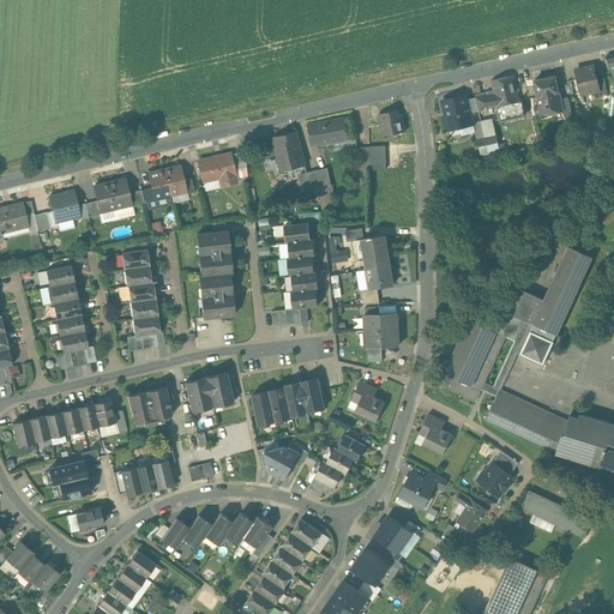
[(594,66),(576,71),(581,94),(600,90),(599,85),(595,70),(594,66)]
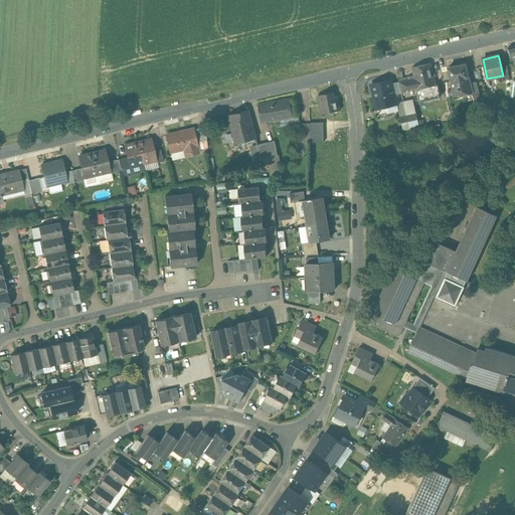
[(505,57),(499,58),(502,71),(508,70),(505,57)]
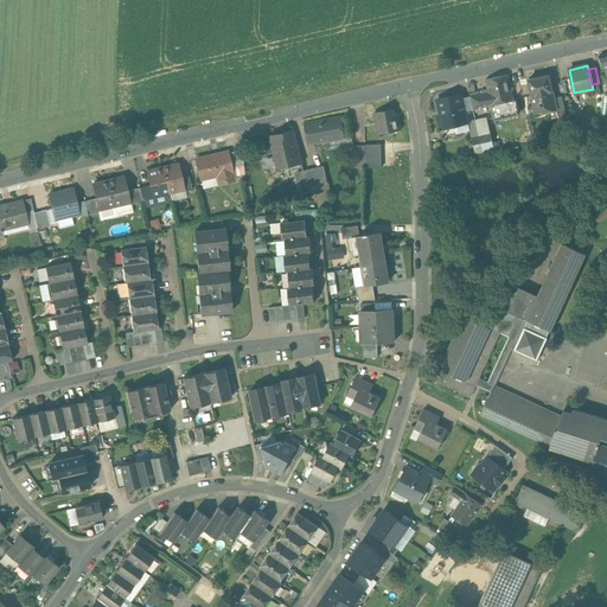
[(508,74),(486,80),(489,93),(471,96),(473,109),(499,103),(503,117),(519,114),(516,98),(513,100),(508,74)]
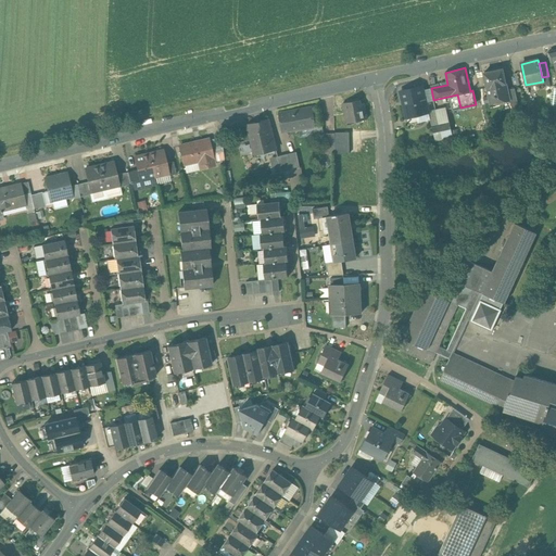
[(503,68),(483,73),(488,88),(487,88),(490,104),(510,100),(508,89),(506,83),(506,84),(503,68)]
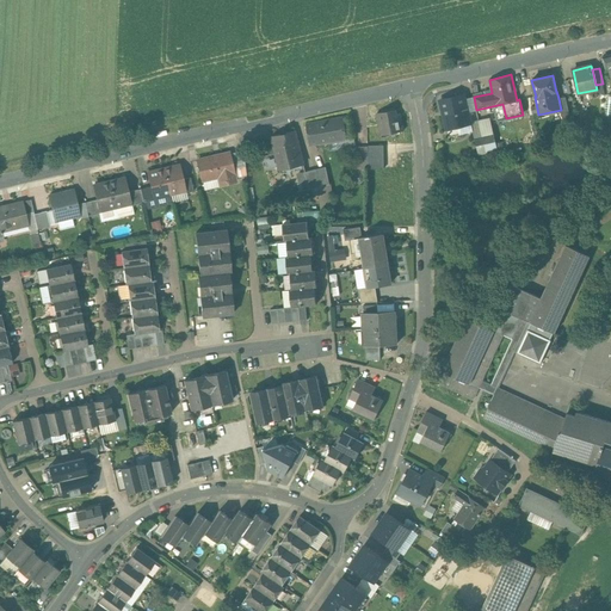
[(464,96),(440,102),(446,128),(470,122),(468,112),(464,98),(464,96)]
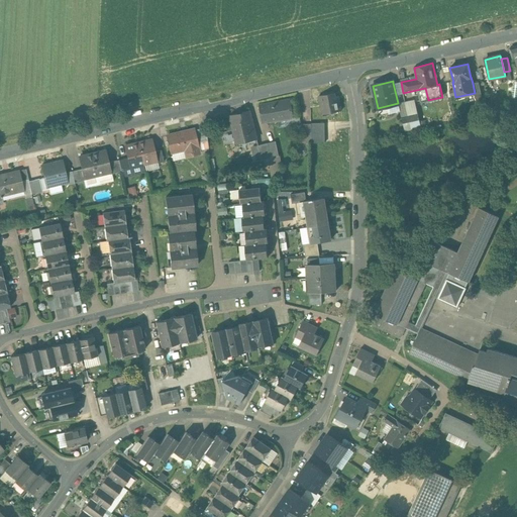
[(401,82),(393,83),(396,95),(403,93),(401,82)]
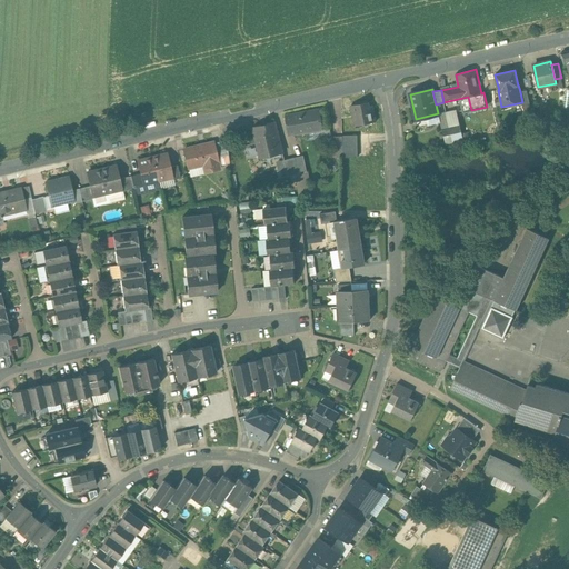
[(527,90),(520,91),(522,102),(523,110),(531,109),(527,90)]
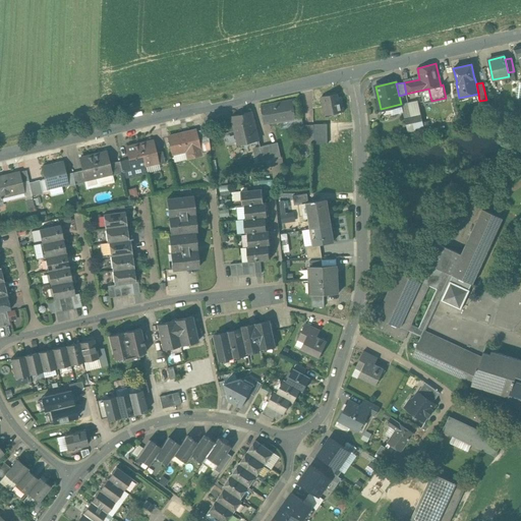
[(337,94),(322,97),(324,107),(327,106),(328,115),(344,112),(341,97),(338,98),(337,94)]
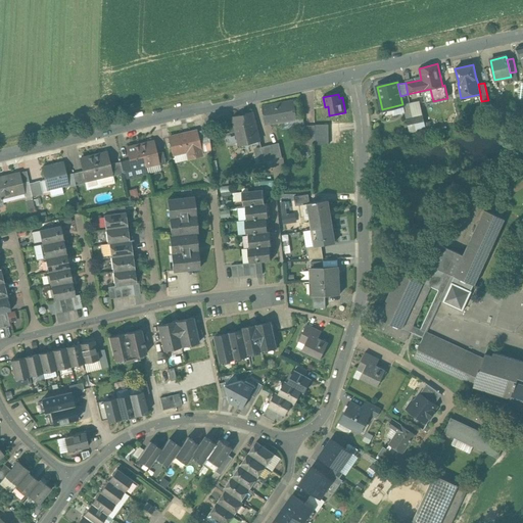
[(293,101),(263,106),(266,125),(295,119),(293,101)]
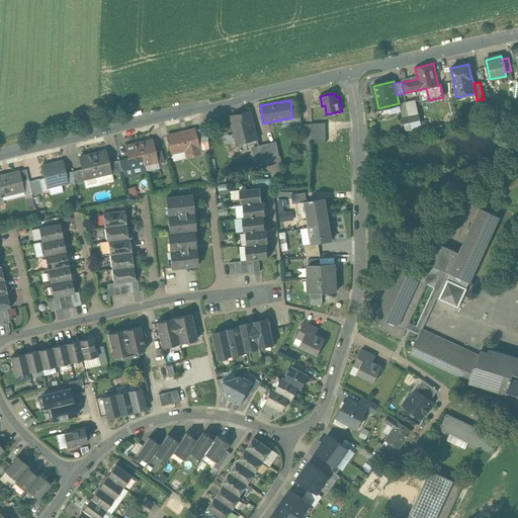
[(406,102),(409,115),(418,113),(416,100),(406,102)]
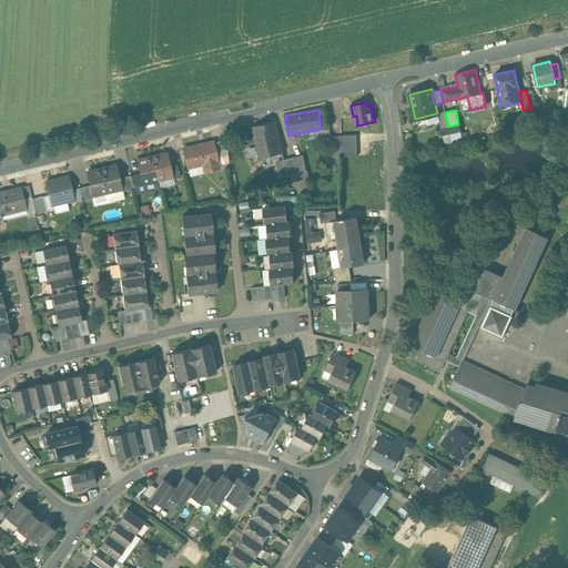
[(445,112),(437,113),(440,128),(447,127),(448,127),(445,112)]
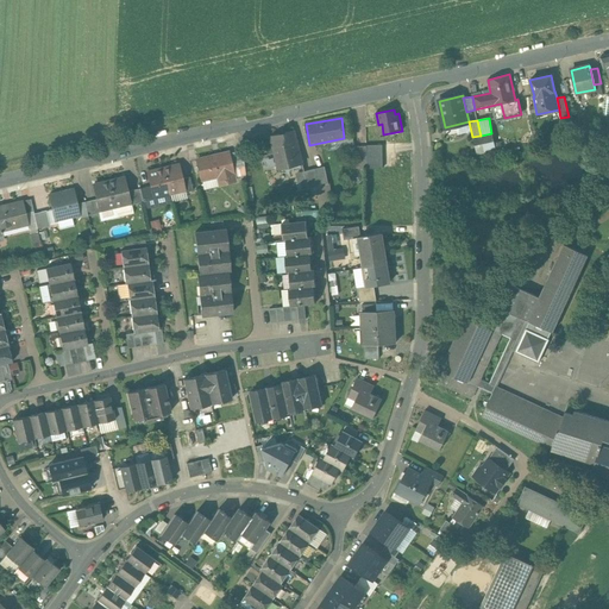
[(294,131),(270,137),(278,169),(302,163),(294,131)]
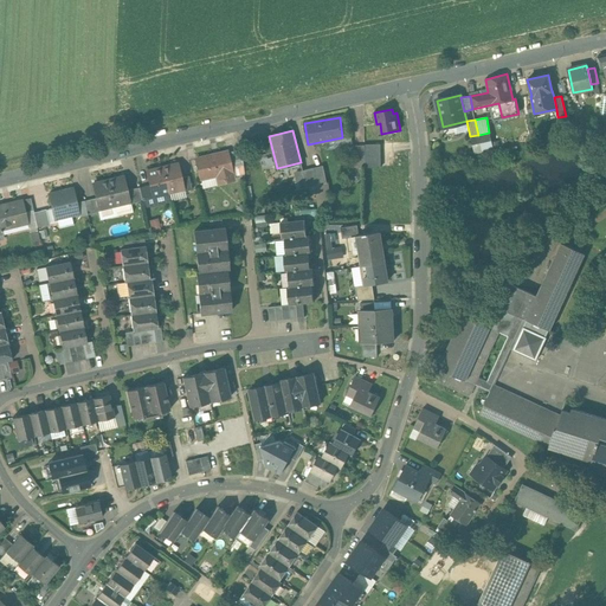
[(478,135),(477,135),(479,143),(491,141),(489,133),(478,135)]
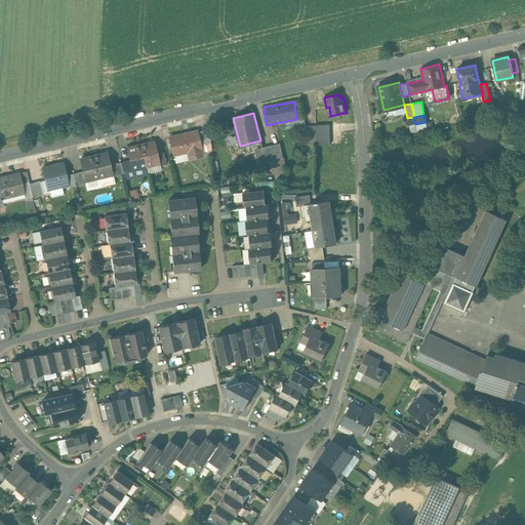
[(329,125),(316,125),(316,126),(317,146),(329,145),(329,125)]
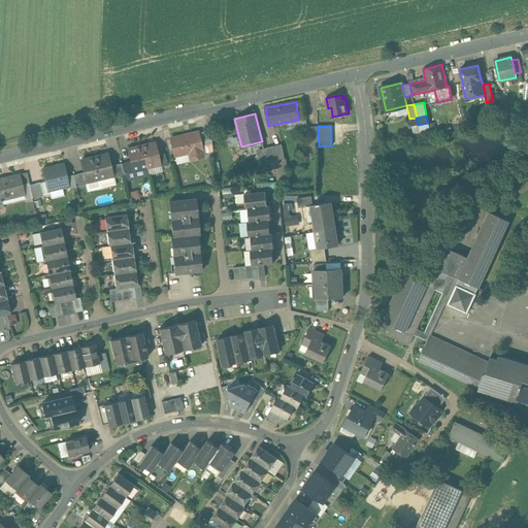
[(318,127),(306,127),(306,146),(319,146),(318,127)]
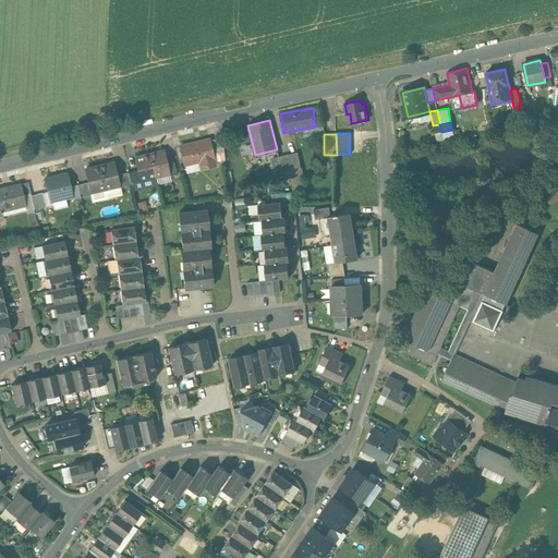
[(222,138),(209,141),(213,155),(223,152),(222,138)]
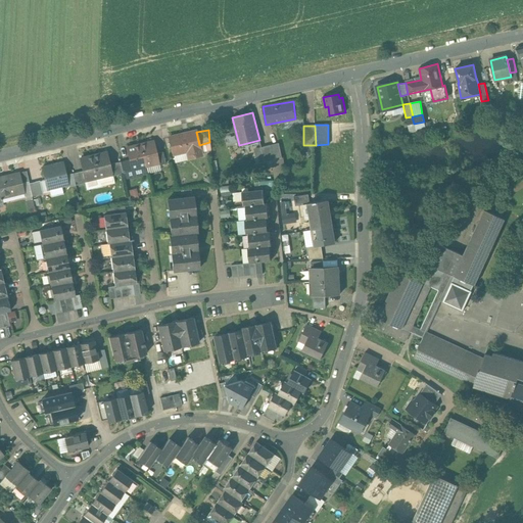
[(196,131),(169,137),(173,155),(187,152),(189,159),(202,155),(199,145),(196,132),(196,131)]
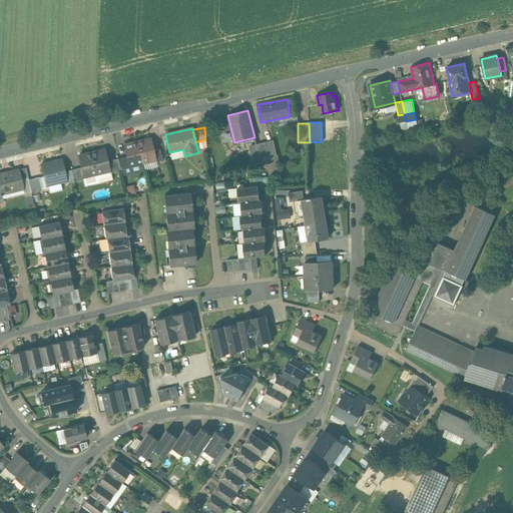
[(151,139),(137,142),(142,162),(156,159),(154,150),(151,139)]
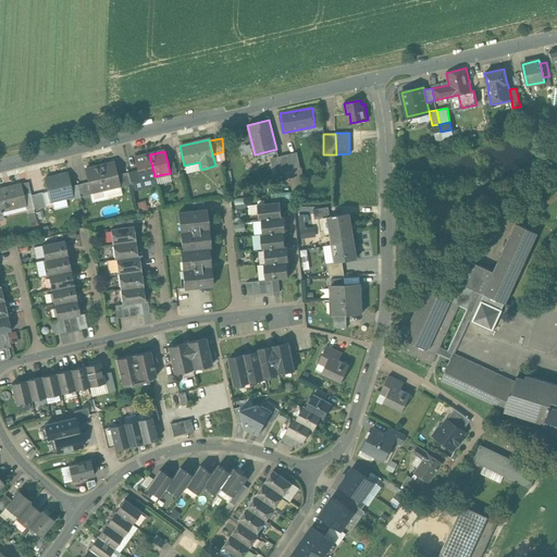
[(297,152),(288,155),(291,171),(300,169),(297,152)]
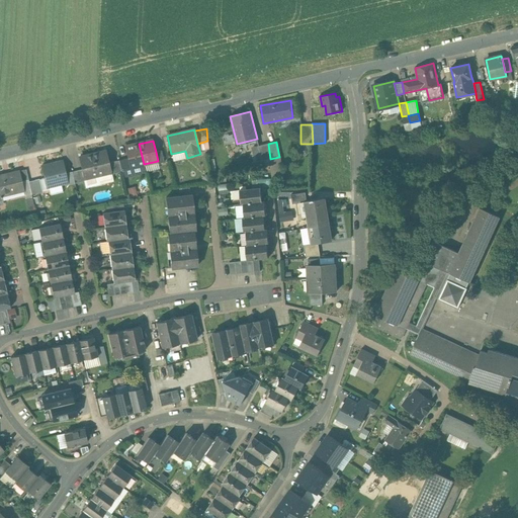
[(139,144),(125,147),(127,158),(130,168),(131,168),(144,164),(139,144)]
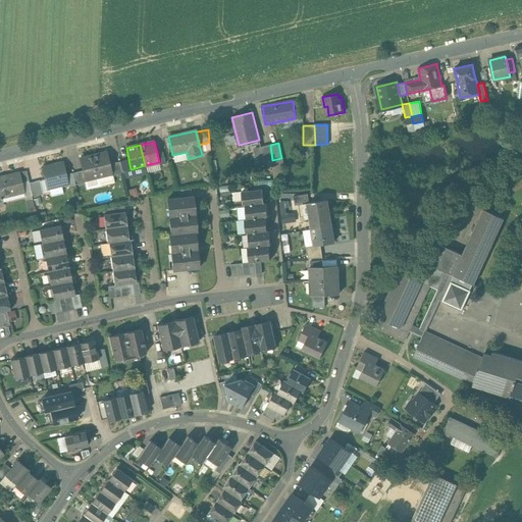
[(163,152),(157,153),(159,162),(159,165),(165,163),(163,152)]
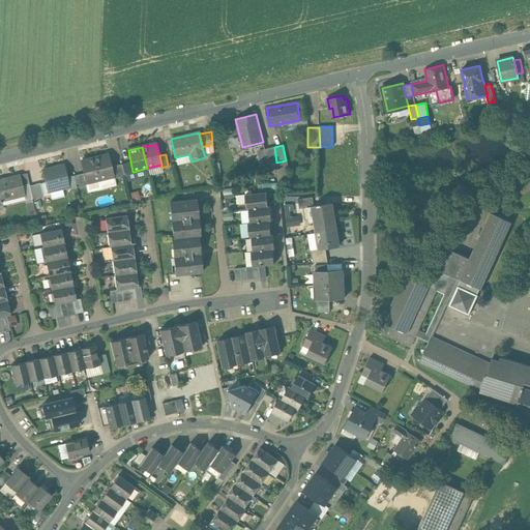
[(109,155),(95,158),(99,179),(114,176),(112,167),(109,155)]
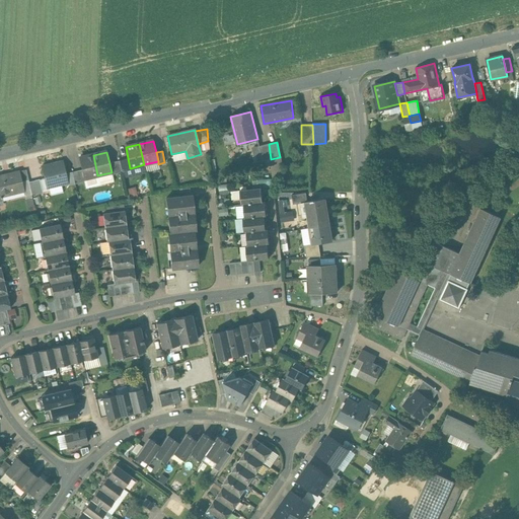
[(93,155),(79,158),(82,170),(84,178),(97,175),(93,155)]
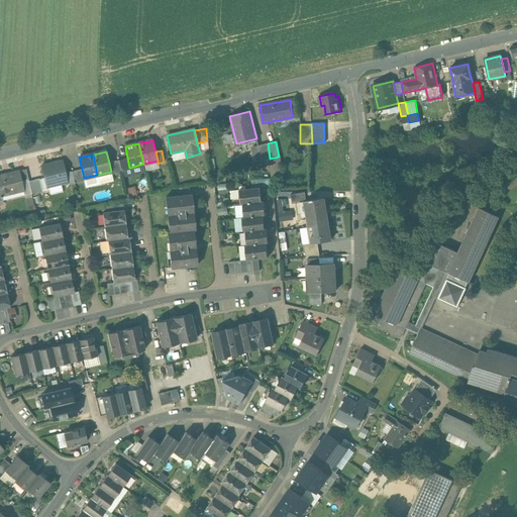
[(279,157),(270,159),(273,181),(282,180),(279,157)]
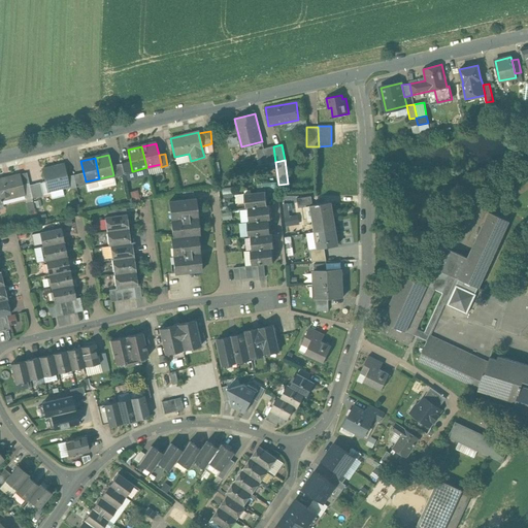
[(130,161),(124,163),(127,174),(133,173),(133,171),(132,171),(130,161)]
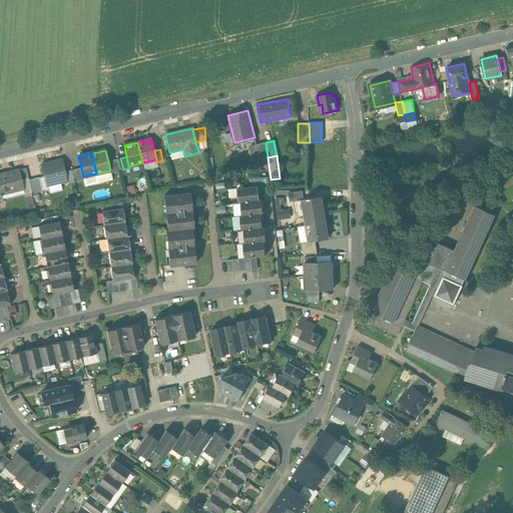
[(62,159),(41,164),(46,186),(67,181),(62,159)]
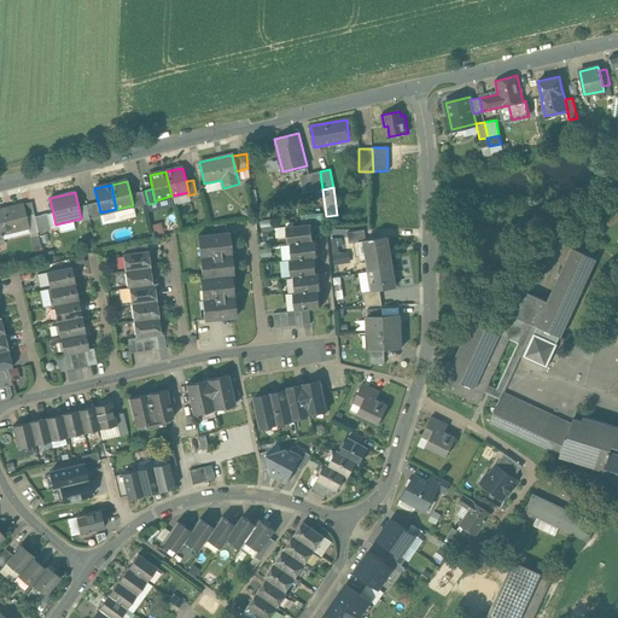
[(143,192),(130,194),(133,205),(133,209),(145,205),(143,192)]
